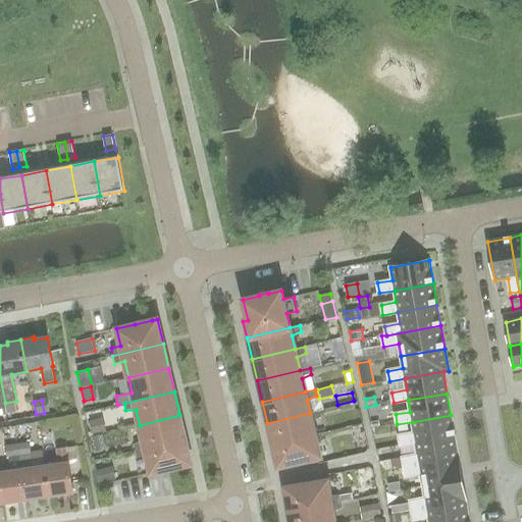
[(16,401),(5,403),(6,413),(7,415),(18,413),(16,401)]
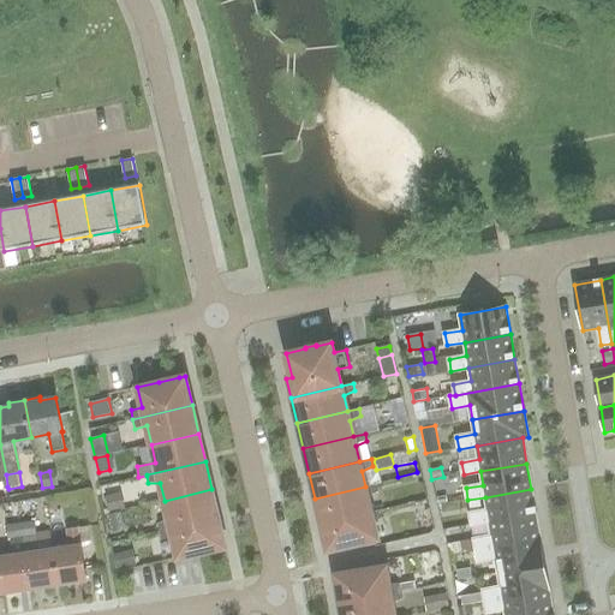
[(377,484),(365,487),(315,499),(321,524),(371,512),(368,496),(378,491),(377,484)]
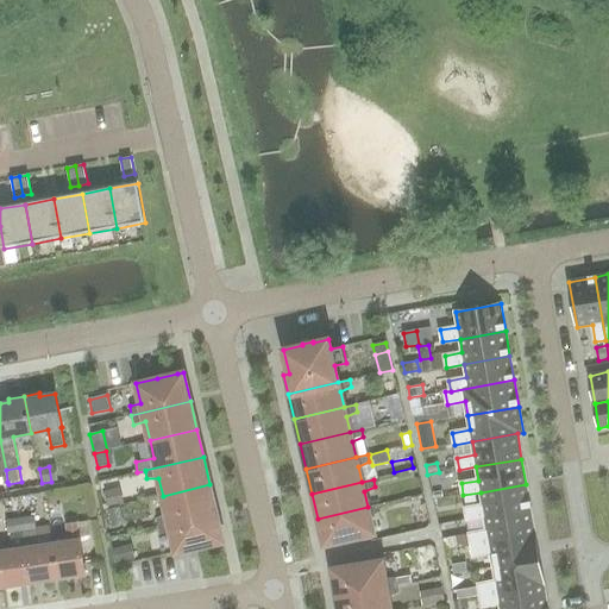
[(217,513),(209,484),(163,496),(167,515),(156,520),(158,527),(217,513)]
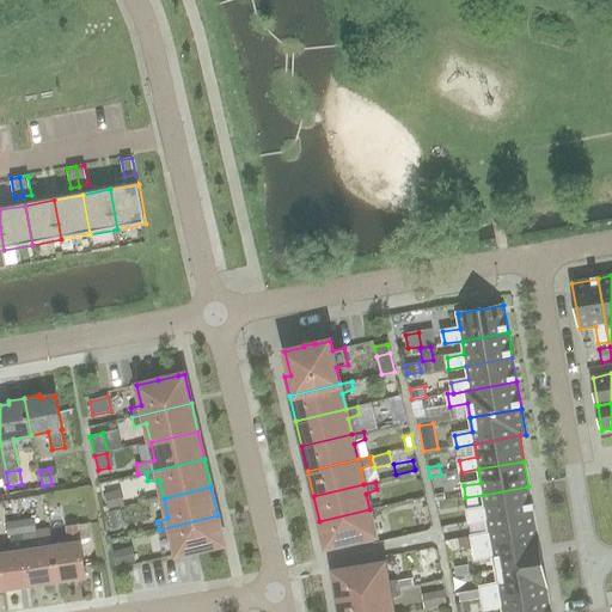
[(533,512),(528,487),(483,495),(485,508),(467,512),(470,524),(488,520),(533,512)]
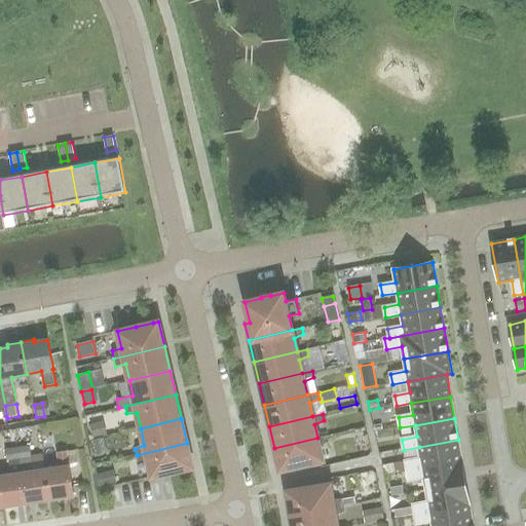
[(90,425),(94,439),(105,436),(102,423),(90,425)]
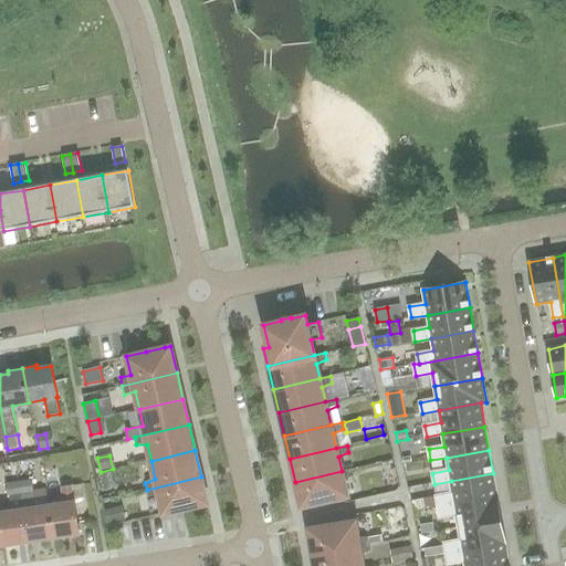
[(353,469),(342,471),(295,482),(301,506),(328,501),(346,496),(348,495),(344,480),(354,475),(353,469)]
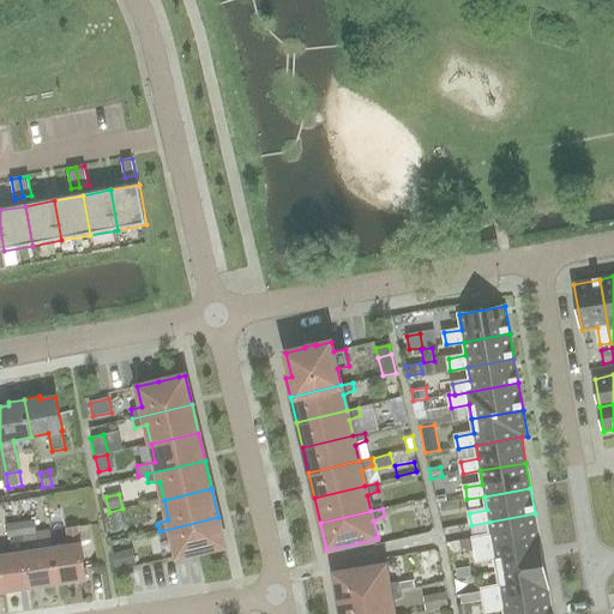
[(125,528),(120,510),(107,513),(110,531),(125,528)]
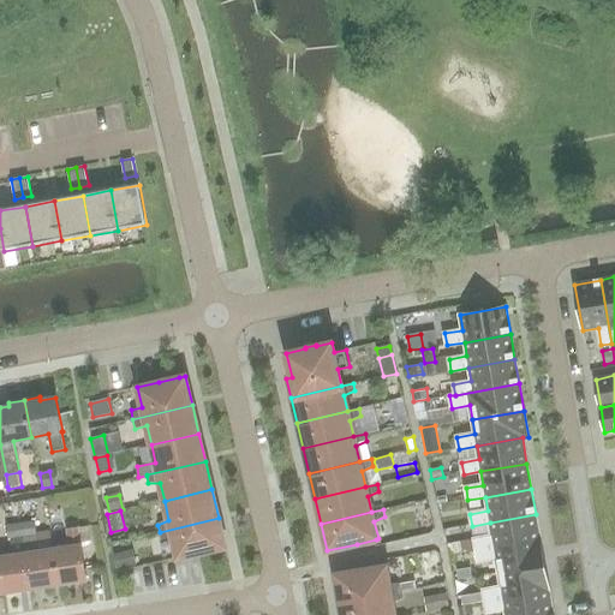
[(539,538),(536,514),(490,523),(491,535),(475,538),(476,549),(539,538)]
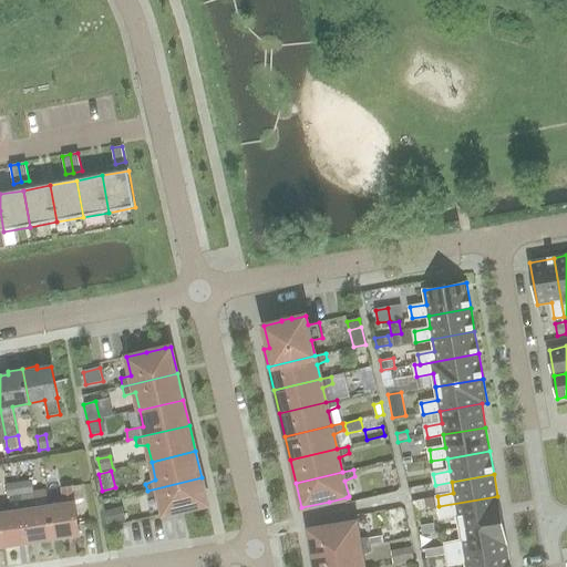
[(207,504),(202,477),(147,491),(148,497),(160,496),(164,514),(184,509),(184,511),(203,506),(202,505),(207,504)]
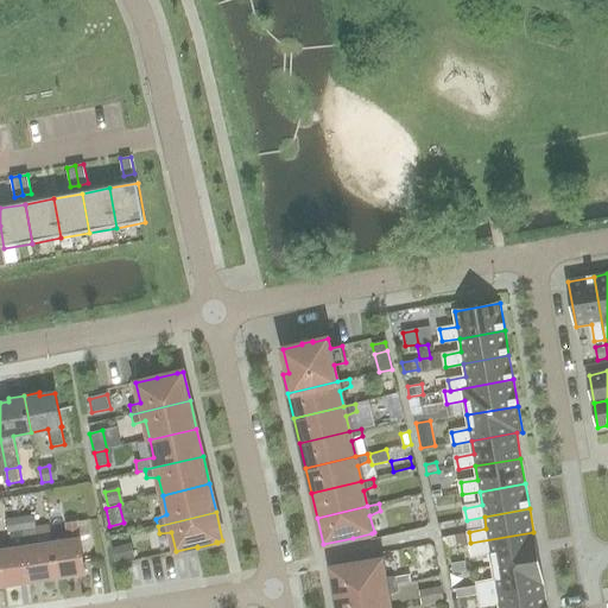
[(35,514),(20,515),(23,531),(24,531),(37,529),(35,514)]
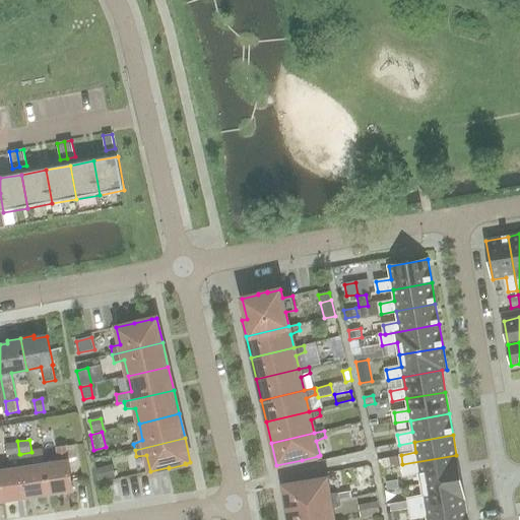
[(25,498),(21,467),(22,467),(20,454),(19,454),(17,441),(5,443),(7,455),(9,455),(11,469),(0,470),(0,486),(2,501),(25,498)]
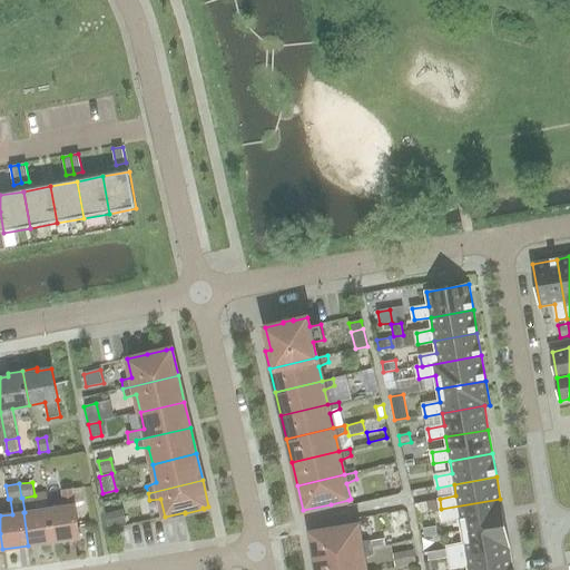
[(75,502),(87,501),(86,488),(72,490),(75,502)]
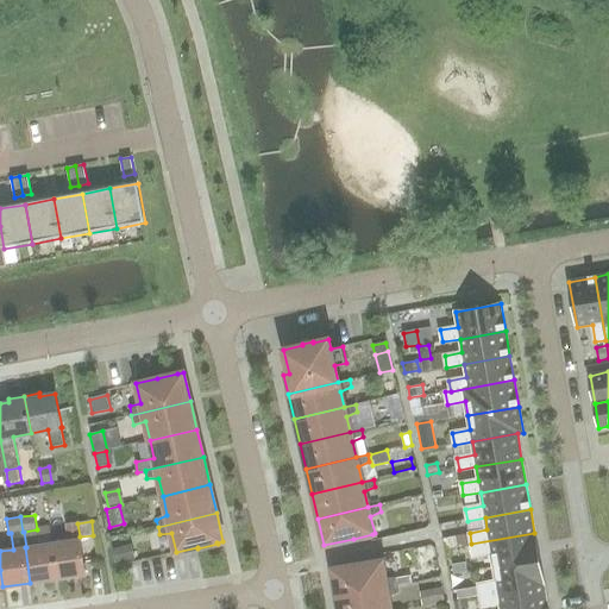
[(80,539),(80,537),(77,523),(67,525),(69,541),(52,544),(57,578),(86,575),(81,539),(80,539)]
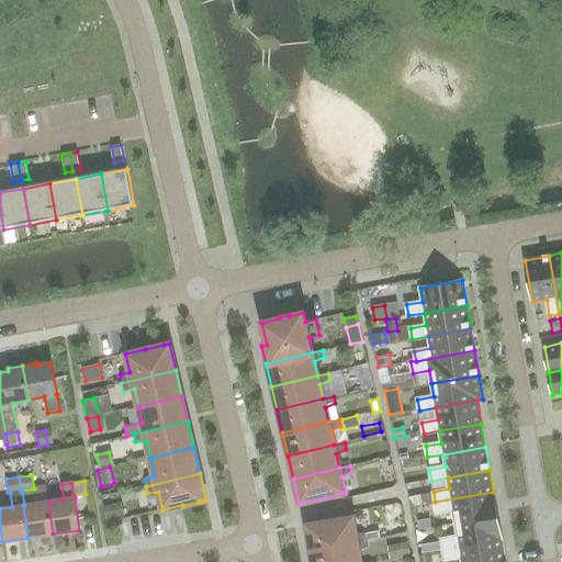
[(497,515),(493,492),(435,502),(437,513),(453,509),(456,523),(497,515)]
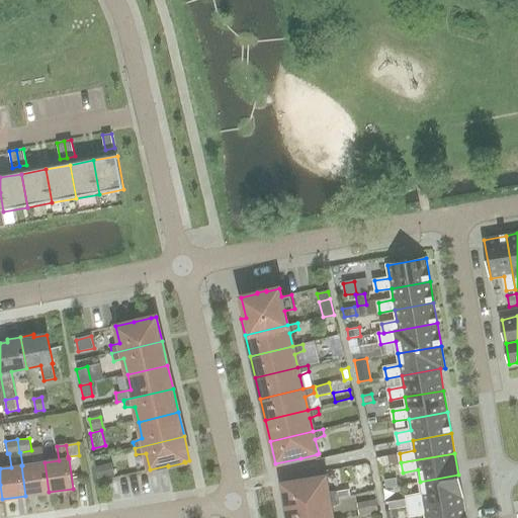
[(45,462),(22,465),(21,465),(25,496),(49,492),(45,462)]
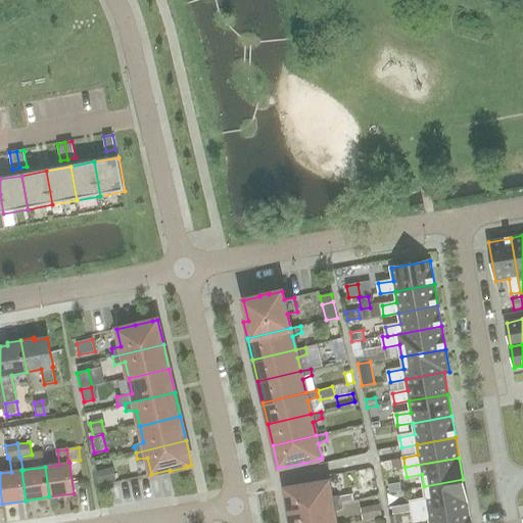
[(111,480),(108,469),(97,471),(100,483),(111,480)]
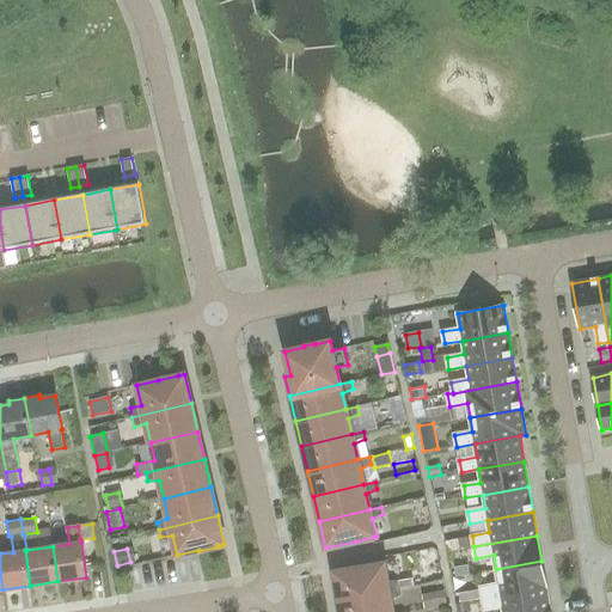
[(427,554),(429,567),(439,565),(436,552),(427,554)]
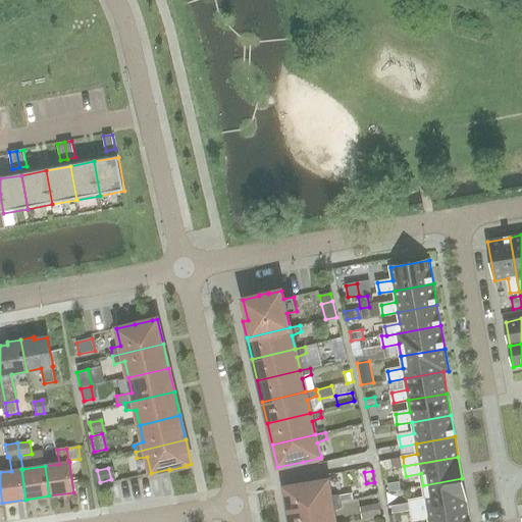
[(466,501),(462,478),(423,485),(425,498),(410,500),(412,510),(466,501)]
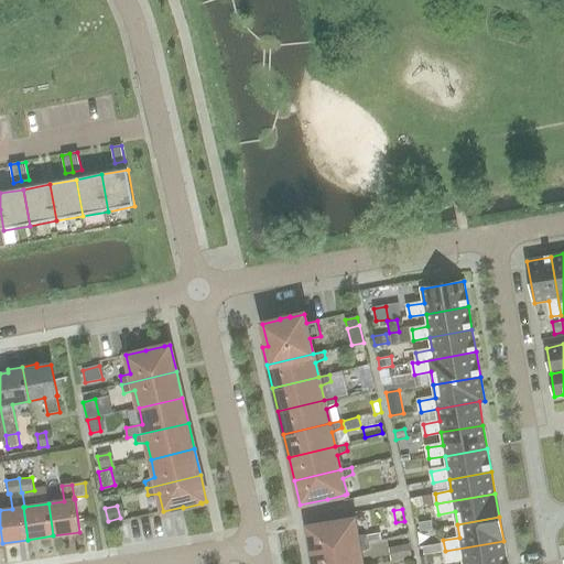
[(356,535),(354,520),(353,520),(353,519),(334,522),(334,523),(306,528),(311,552),(368,542),(367,535),(356,535)]
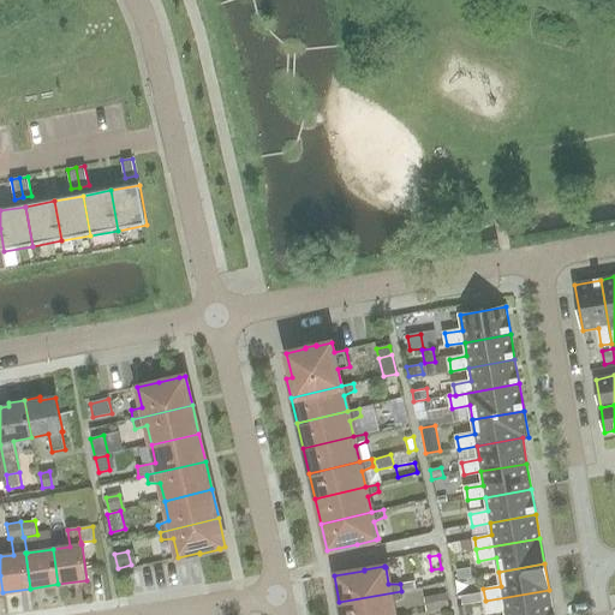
[(469,567),(457,569),(458,578),(471,577),(469,567)]
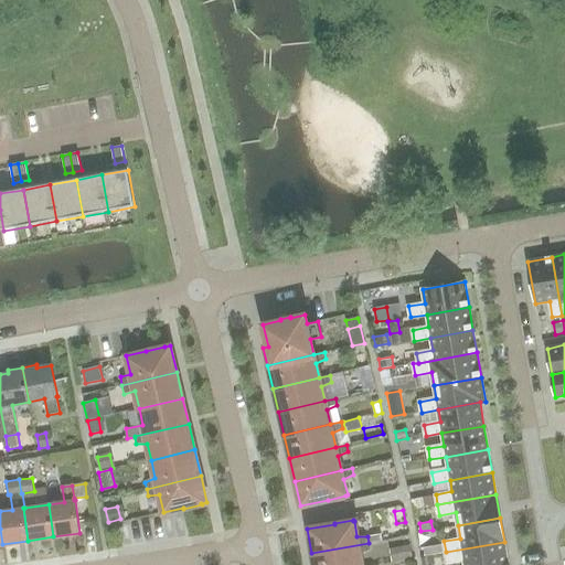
[(505,564),(508,564),(504,542),(446,552),(447,562),(464,560),(465,564),(505,564)]
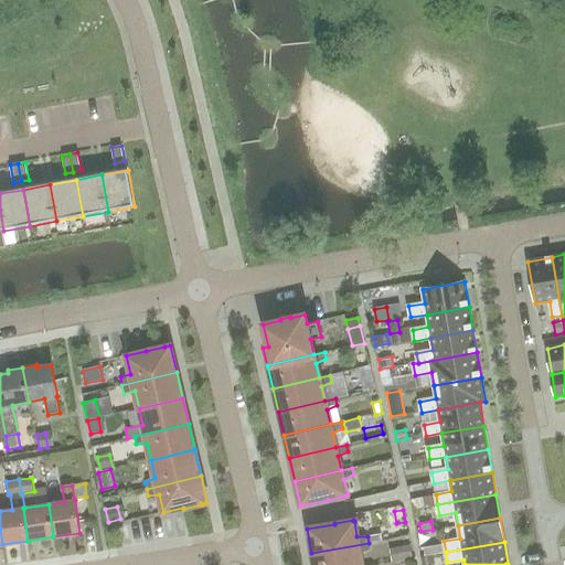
[(370,551),(369,543),(311,553),(313,564),(361,564),(360,554),(370,551)]
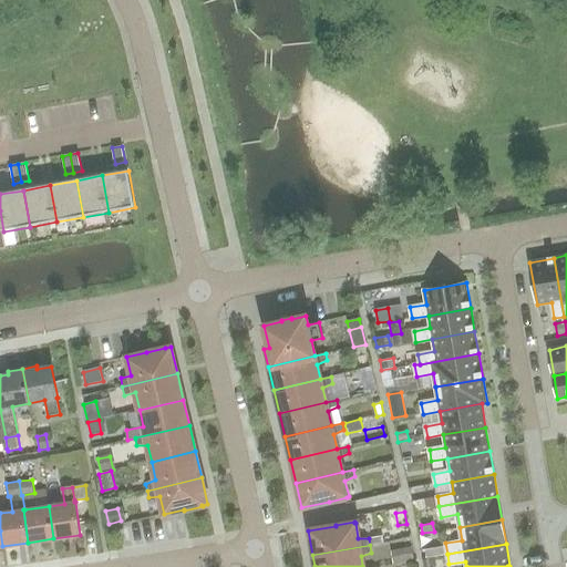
[(411,547),(392,550),(394,566),(414,563),(411,547)]
